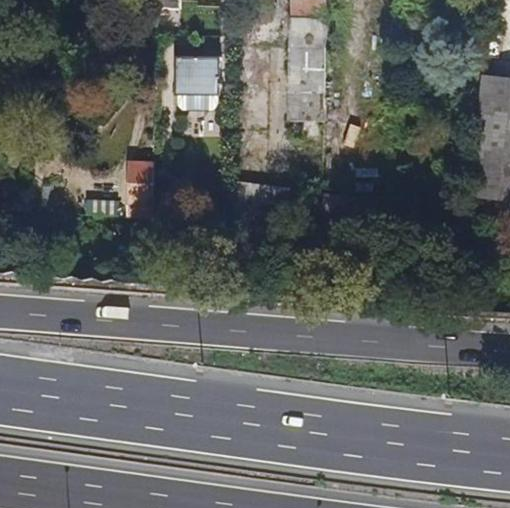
[(157,0),(156,28),(167,28),(168,7),(169,7),(169,0),(157,0)]
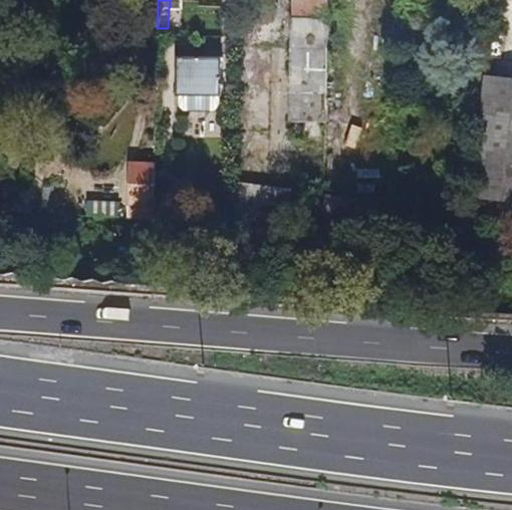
[(316,28),(327,29),(328,0),(292,0),(291,27),(316,28)]
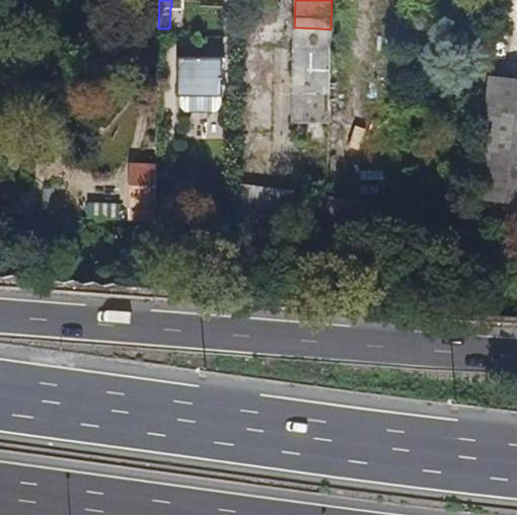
[(318,43),(330,44),(330,29),(319,28),(318,43)]
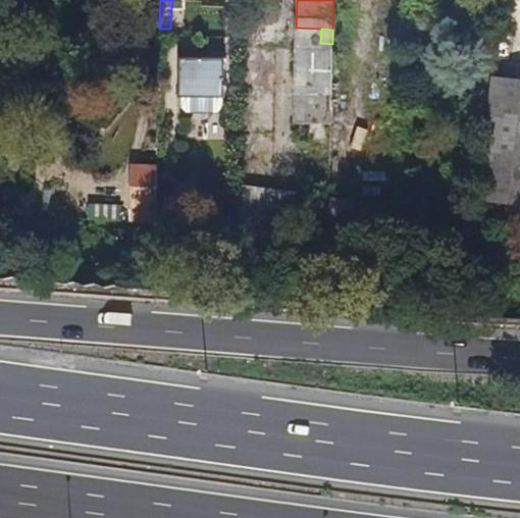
[(294,118),(330,120),(332,44),(320,43),(296,43),(294,118)]
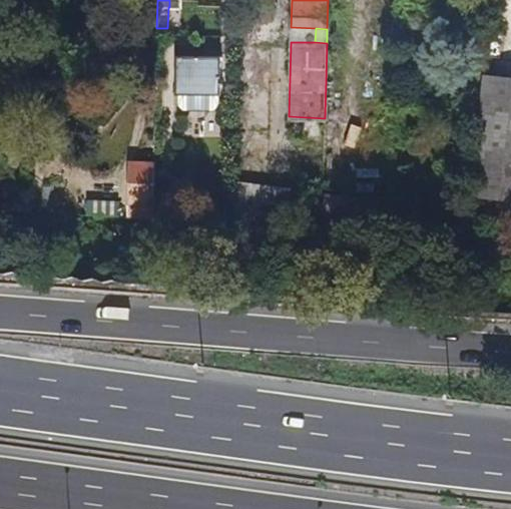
[(219,56),(176,55),(175,92),(218,94),(219,56)]
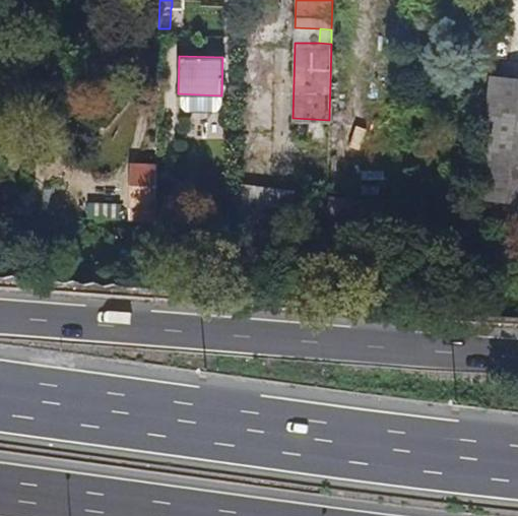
[(474,199),(517,205),(517,79),(488,75),(474,199)]
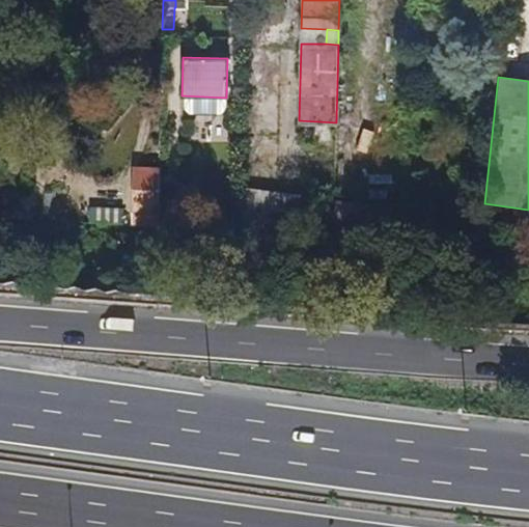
[(133,217),(156,219),(158,168),(135,167),(133,217)]
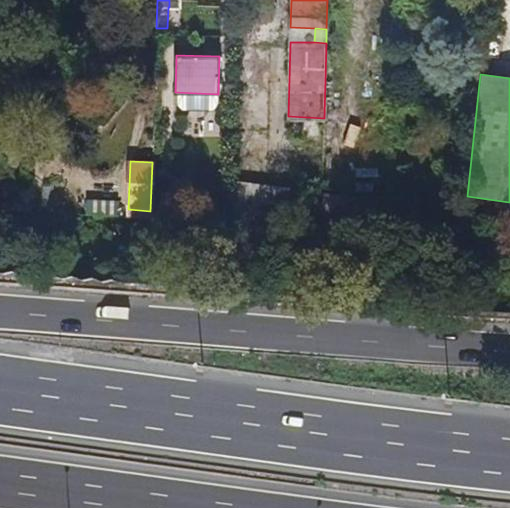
[(233,194),(232,220),(247,222),(247,196),(233,194)]
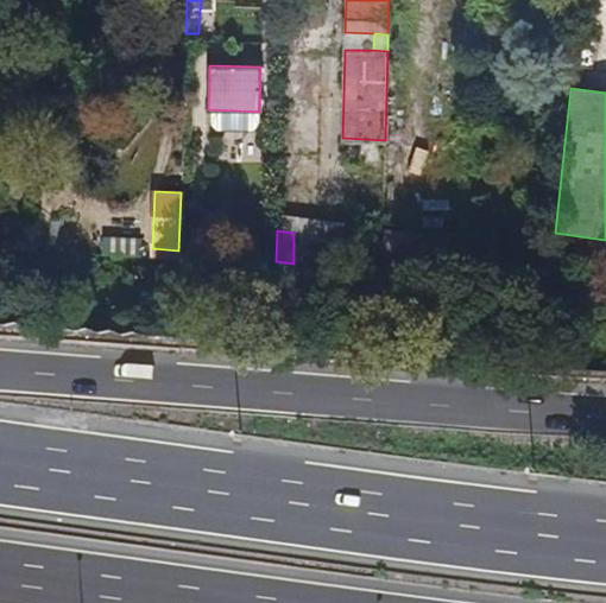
[(456,287),(469,289),(471,278),(456,275),(456,287)]
